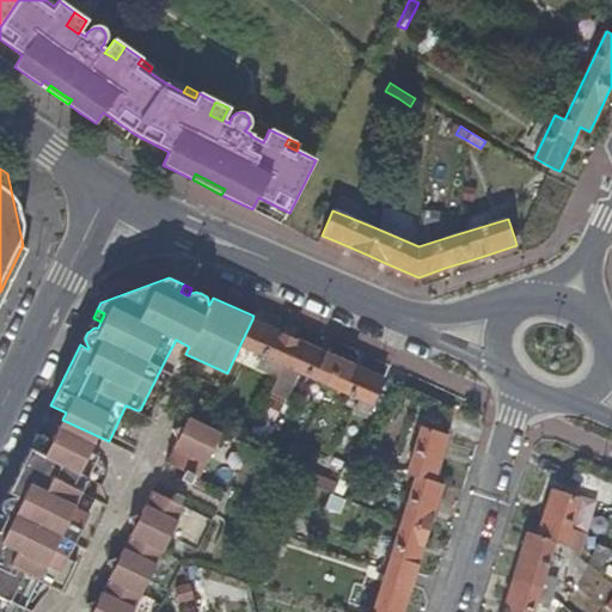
[(361,368),(341,359),(320,349),(297,338),(273,328),(252,319),(240,344),(285,365),(271,392),(287,399),(300,371),(329,384),(360,398),(353,412),(367,418),(384,380),(385,378),(361,368)]
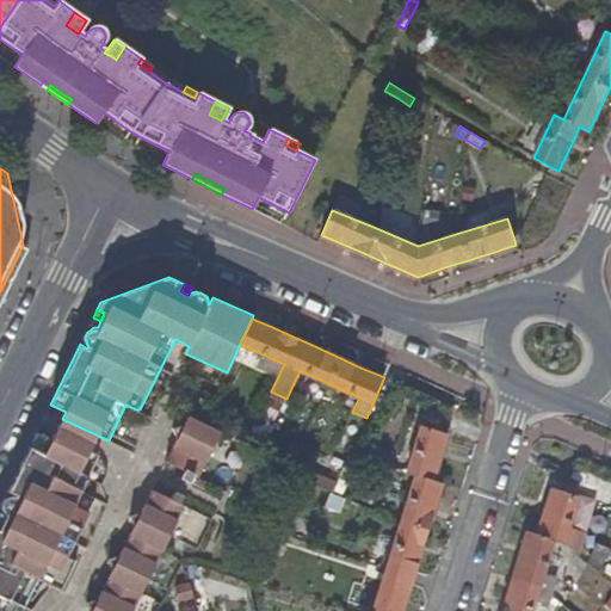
[(232,418),(253,427),(259,417),(236,406),(232,418)]
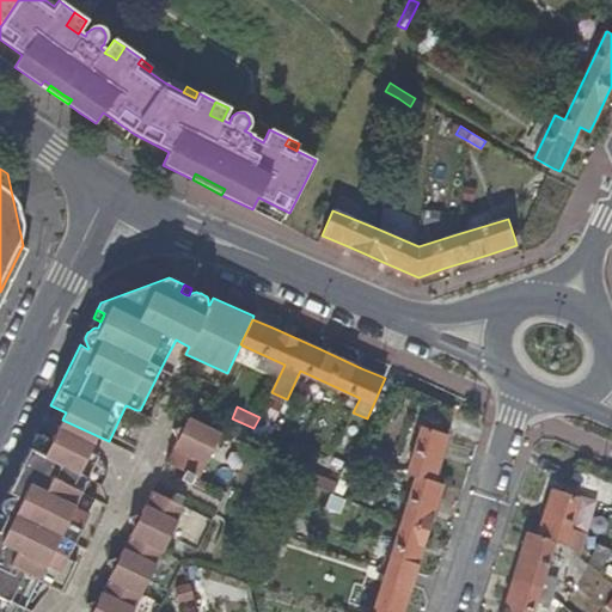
[(261,415),(259,417),(254,428),(252,430),(265,436),(273,421),(261,415)]
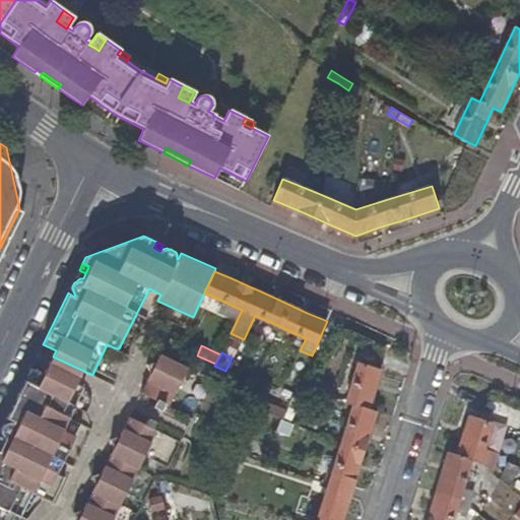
[(188,367),(173,360),(160,354),(157,361),(148,365),(151,374),(142,392),(158,400),(155,407),(164,410),(167,403),(171,405),(188,367)]
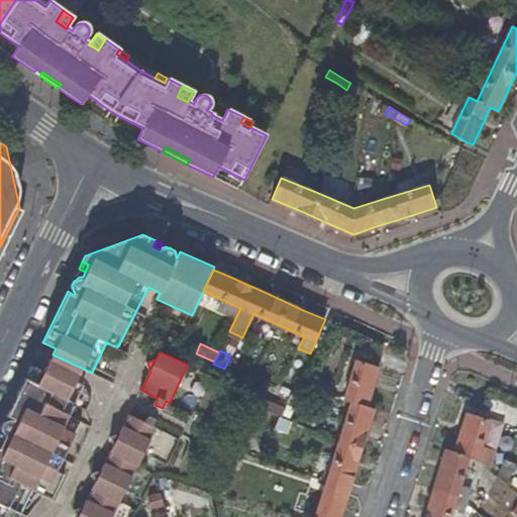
[(53,354),(46,367),(86,385),(92,373),(53,354)]
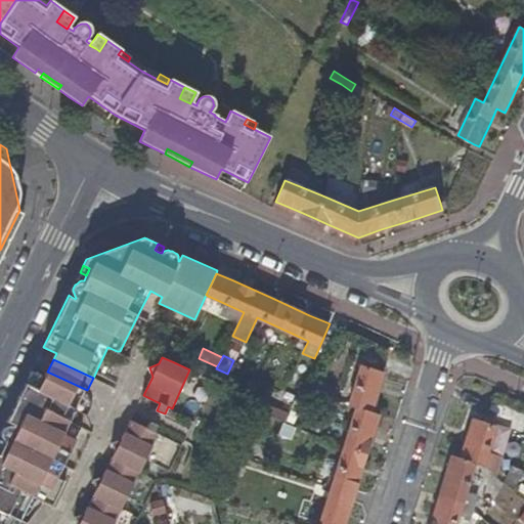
[(344,523),(345,521),(352,499),(355,489),(361,471),(366,452),(370,439),(379,413),(372,411),(378,393),(384,372),(381,370),(361,364),(348,406),(355,408),(344,445),(343,447),(331,488),(330,492),(318,523),(344,523)]
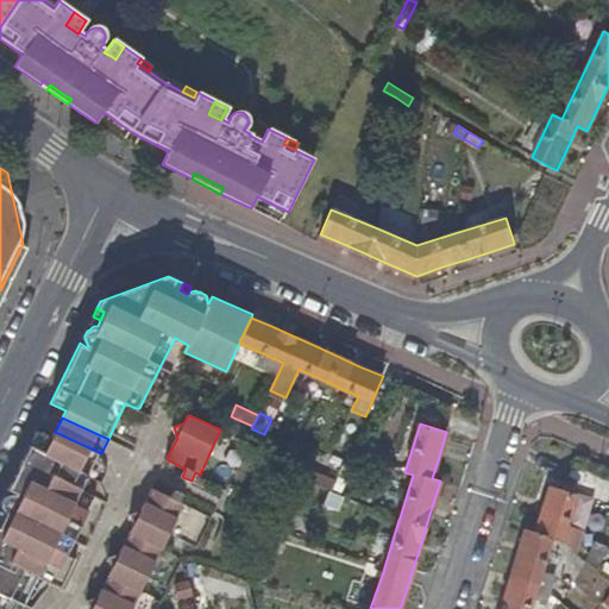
[(246,439),(250,431),(237,426),(233,433),(246,439)]
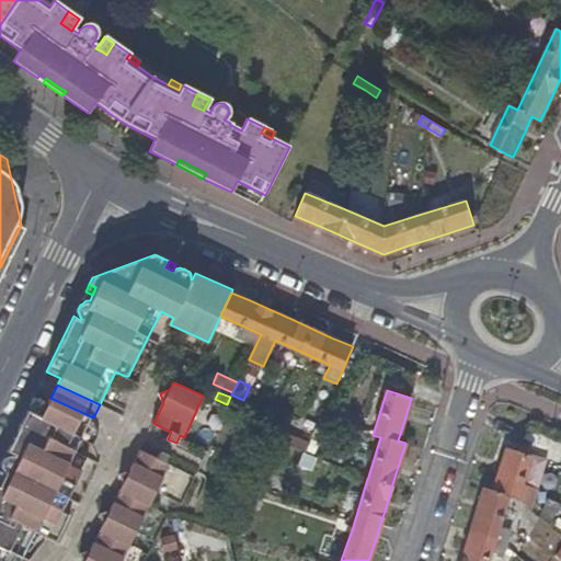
[(230,397),(227,404),(239,410),(242,402),(230,397)]
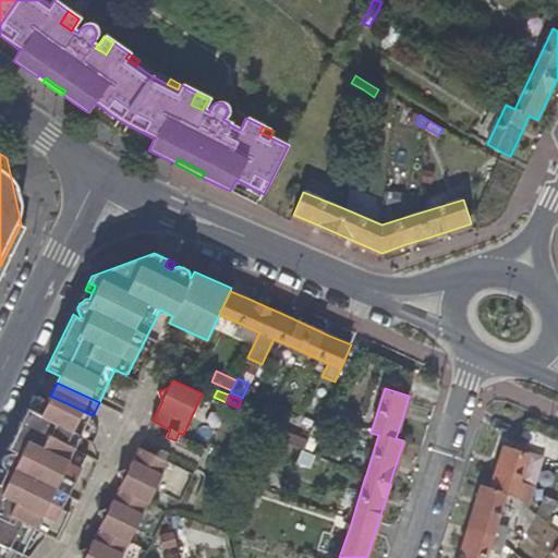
[(0,557),(21,557),(36,529),(58,540),(72,511),(63,507),(88,453),(76,448),(93,415),(50,396),(47,402),(33,396),(5,450),(14,453),(13,453),(11,455),(8,456),(5,458),(4,460),(3,462),(3,463),(3,465),(4,468),(5,471),(2,477),(0,481),(0,557)]
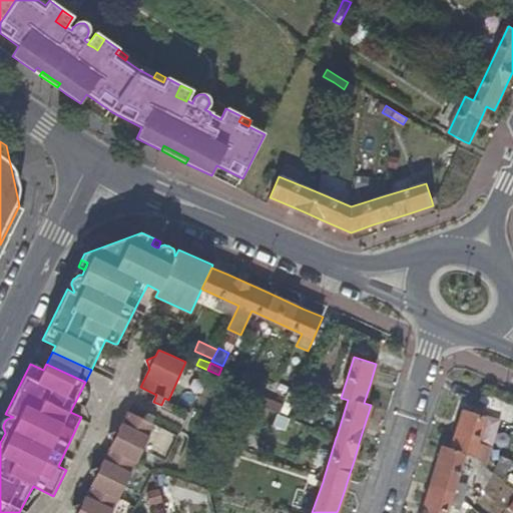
[(317,373),(310,370),(304,384),(329,393),(333,383),(316,376),(317,373)]
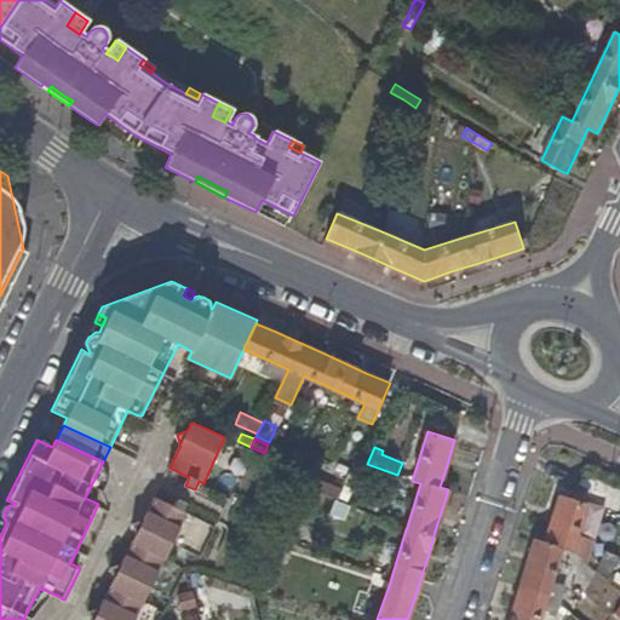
[(237,480),(244,459),(227,453),(219,475),(237,480)]
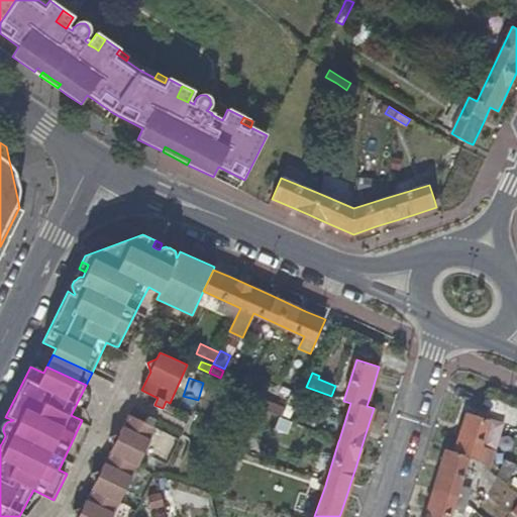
[(242,401),(253,405),(256,398),(246,394),(242,401)]
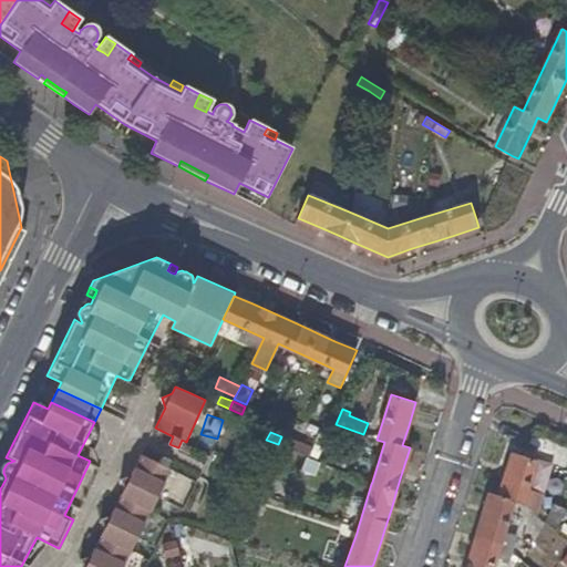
[(311,450),(281,436),(278,444),(308,457),(311,450)]
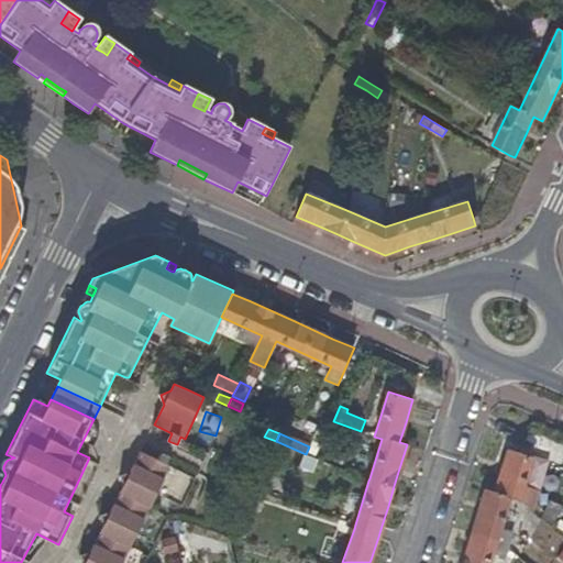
[(81,555),(83,562),(123,562),(172,465),(167,463),(170,455),(163,452),(159,459),(142,450),(131,471),(121,474),(124,485),(112,510),(101,515),(105,526),(92,551),(81,555)]
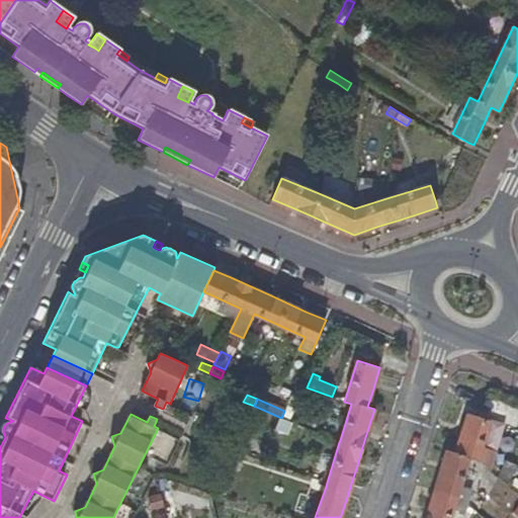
[(450,517),(458,495),(470,457),(477,460),(479,460),(491,470),(493,465),(497,453),(483,447),(491,421),(479,417),(468,414),(460,439),(457,449),(456,453),(448,450),(441,472),(436,488),(435,491),(428,512),(426,517),(450,517)]
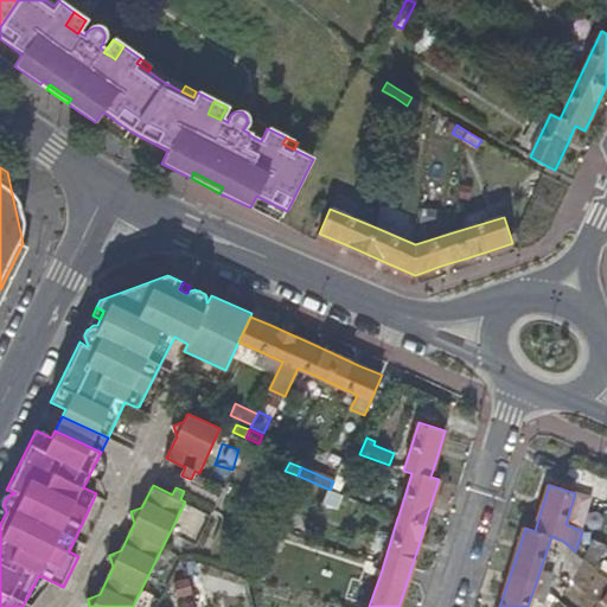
[(281,516),(268,541),(276,545),(282,532),(288,519),(281,516)]
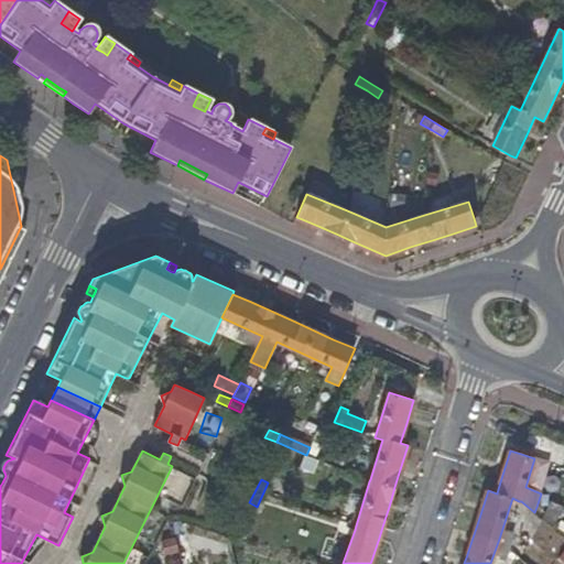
[(184,563),(198,563),(191,528),(179,523),(176,530),(180,541),(164,545),(169,561),(183,557),(184,563)]
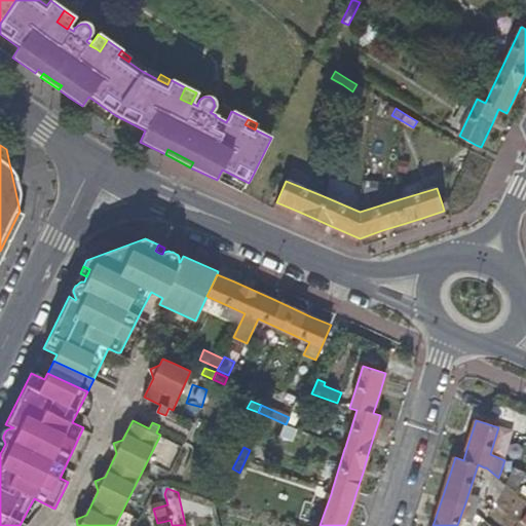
[(525,525),(525,508),(514,521),(519,525),(525,525)]
